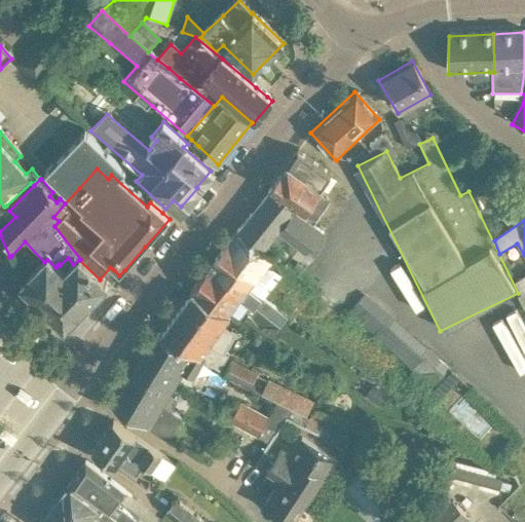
[(57,266),(55,267),(47,260),(44,262),(24,283),(23,284),(21,287),(65,330),(107,287),(100,280),(79,260),(73,264),(64,273),(57,266)]
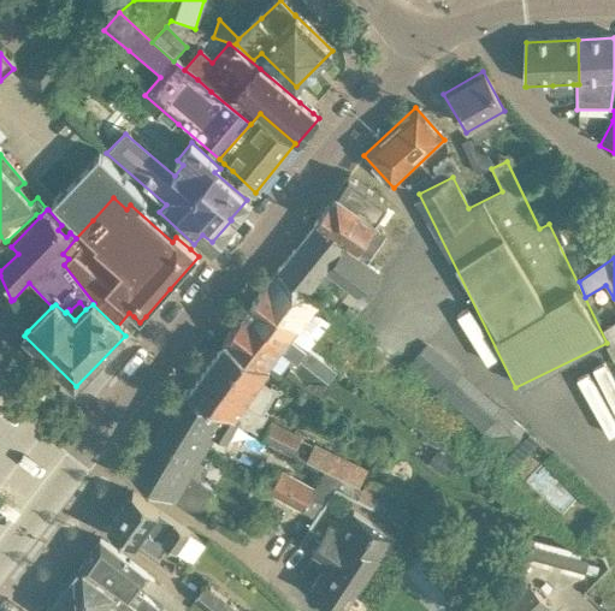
[(276,330),(273,332),(244,315),(223,343),(225,345),(266,371),(279,354),(295,367),(299,363),(314,377),(324,363),(290,340),(276,330)]
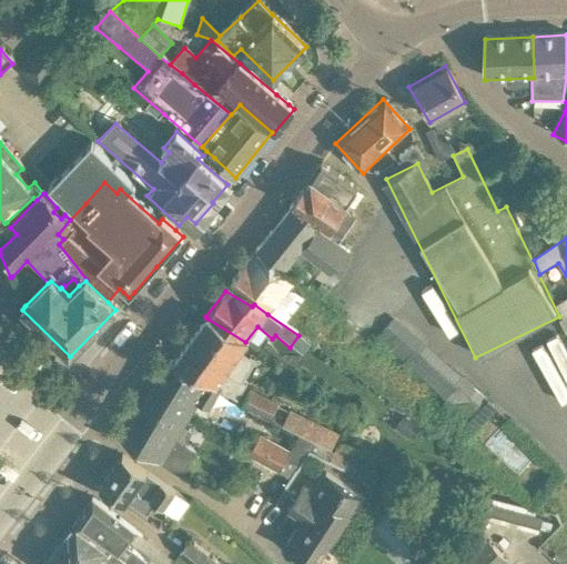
[(566,298),(555,306),(563,319),(566,315),(566,298)]
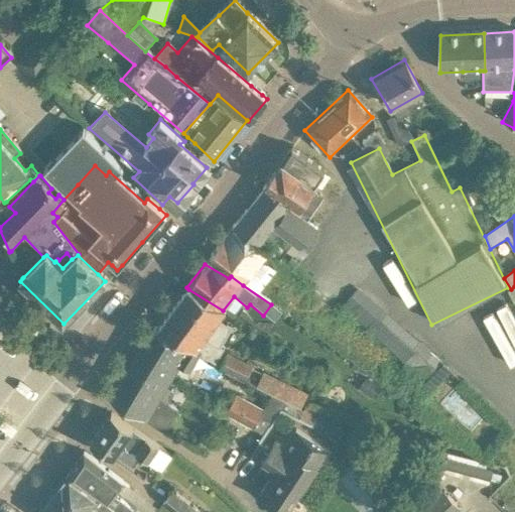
[(432,390),(449,371),(359,288),(342,307),(432,390)]
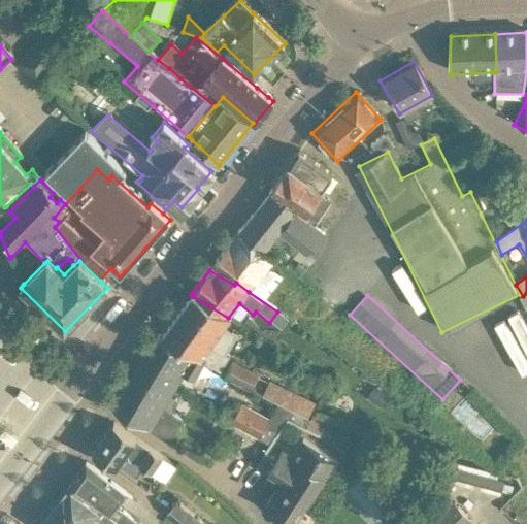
[(162,338),(163,339),(204,363),(204,364),(220,372),(229,358),(226,356),(237,336),(225,326),(230,320),(228,318),(193,296),(162,338)]
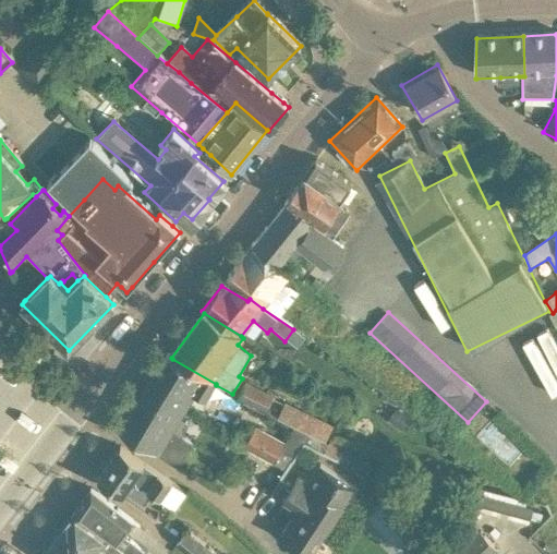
[(143,397),(120,435),(122,436),(156,456),(178,469),(189,450),(192,444),(182,437),(171,431),(178,420),(192,396),(203,404),(216,385),(216,384),(172,359),(171,360),(167,357),(143,397)]
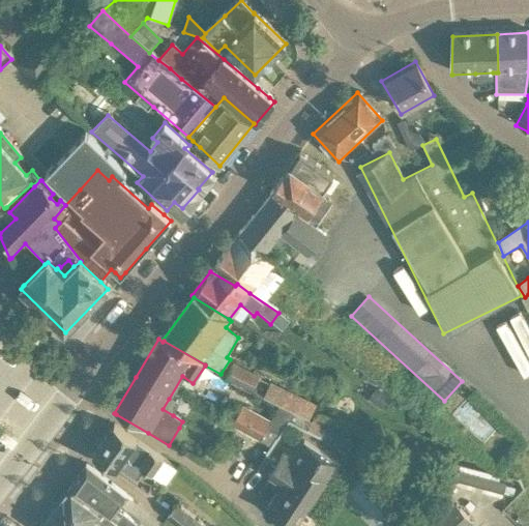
[(318,407),(260,379),(234,364),(225,381),(278,409),(310,422),(312,418),(318,407)]
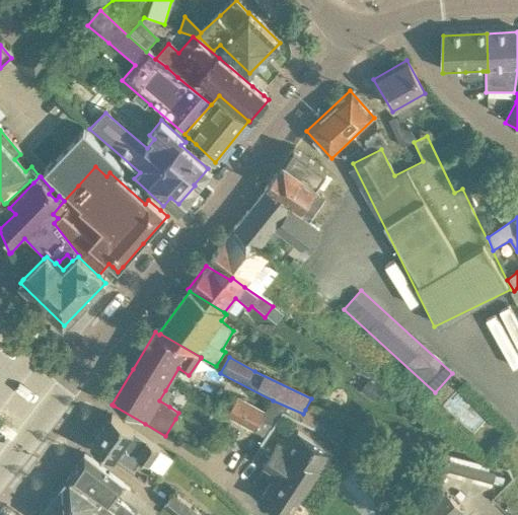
[(360,393),(372,402),(380,391),(368,382),(360,393)]
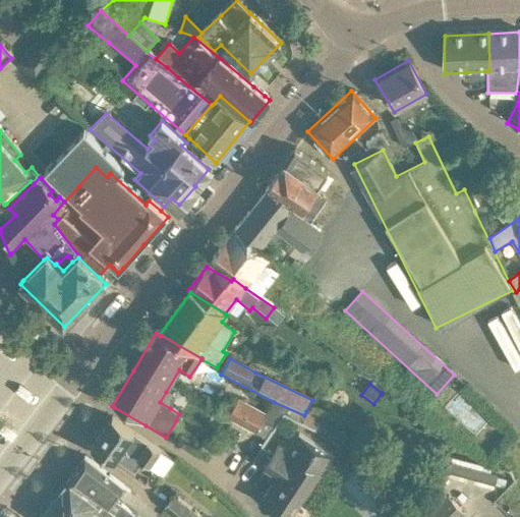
[(274,402),(266,415),(236,401),(227,419),(266,440),(268,441),(283,418),(314,435),(338,449),(346,437),(322,420),(306,411),(304,415),(274,402)]
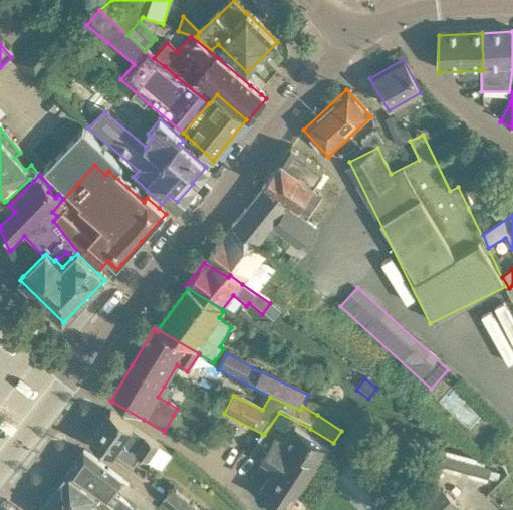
[(110,414),(89,443),(111,458),(121,444),(124,446),(125,450),(129,451),(132,451),(135,453),(135,454),(148,462),(158,448),(110,414)]
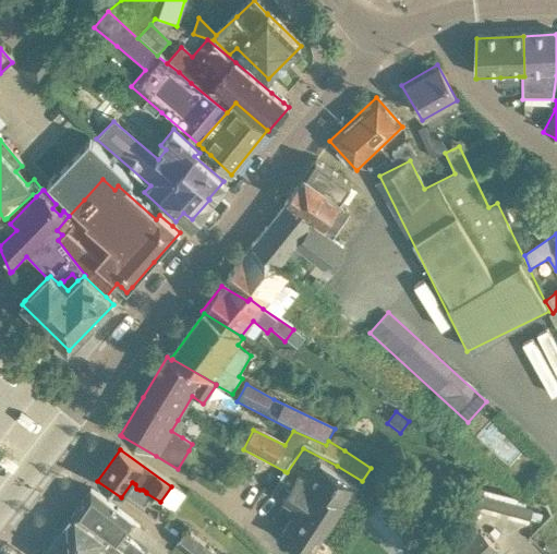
[(336,525),(358,492),(319,466),(306,484),(298,478),(291,489),(280,481),(270,497),(288,509),(289,507),(297,512),(281,536),(290,542),(288,546),(295,553),(306,553),(312,553),(321,541),(324,543),(336,525)]
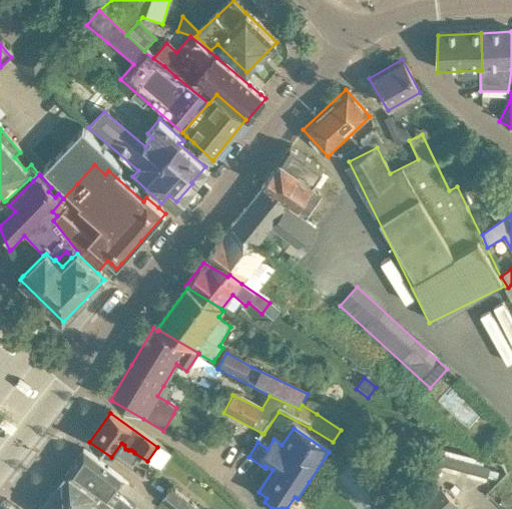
[(122,480),(99,463),(83,451),(66,475),(113,508),(130,508),(113,493),(122,480)]
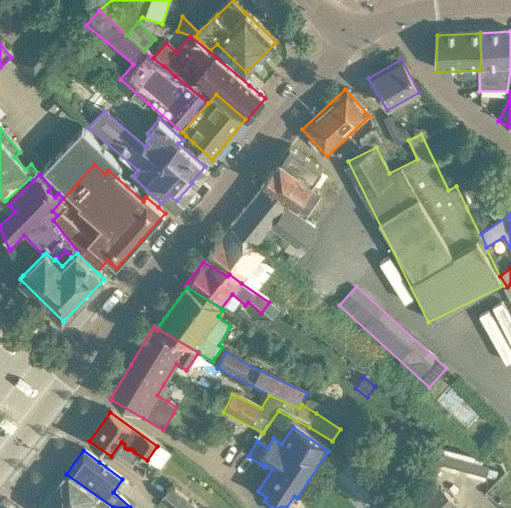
[(489,469),(442,456),(439,467),(486,480),(489,469)]
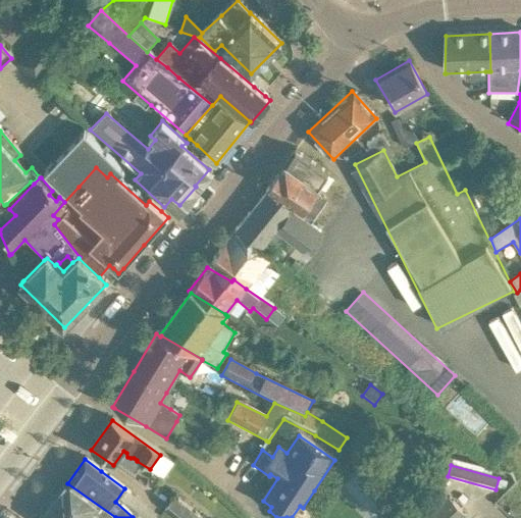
[(67,483),(52,504),(71,517),(115,517),(67,483)]
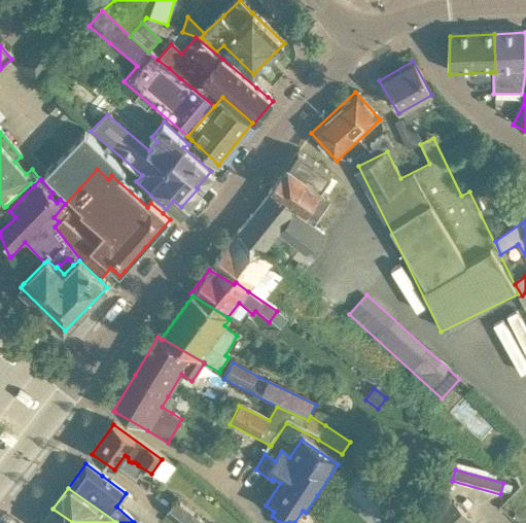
[(166,516),(174,522),(203,522),(176,501),(166,516)]
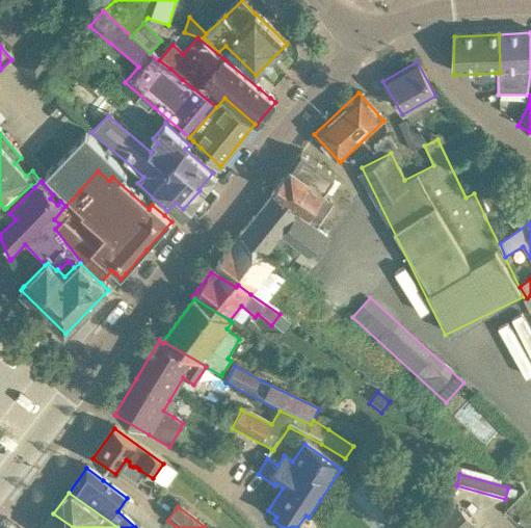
[(457,509),(437,527),(474,527),(457,509)]
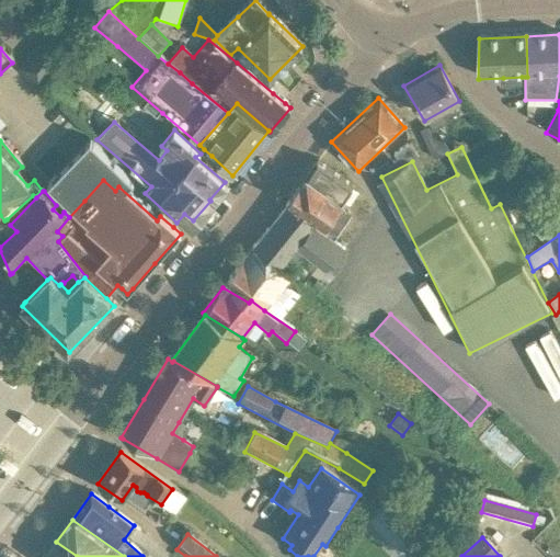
[(77,556),(56,542),(45,556),(77,556)]
